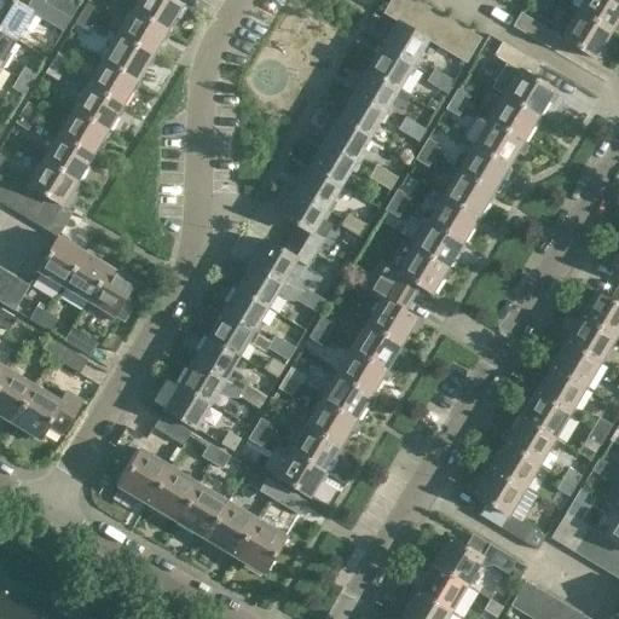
[(0,0),(0,32),(15,40),(33,12),(12,0),(0,0)]
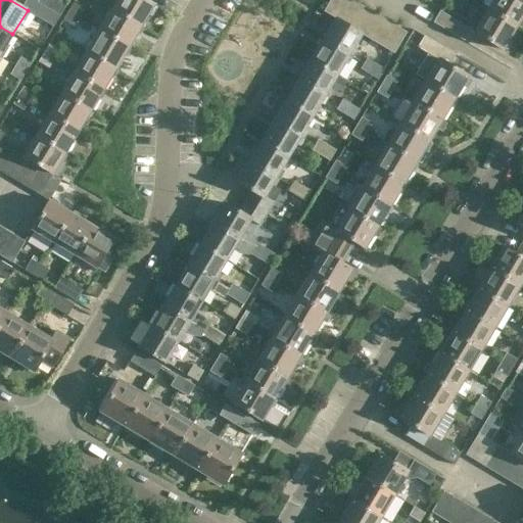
[(38,0),(37,3),(59,16),(66,4),(58,0),(38,0)]
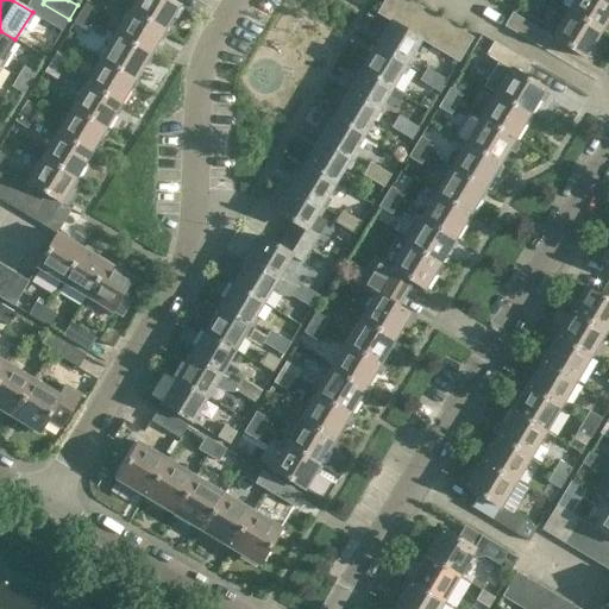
[(135,0),(130,11),(164,31),(174,16),(177,18),(183,8),(179,6),(180,5),(170,0),(135,0)]
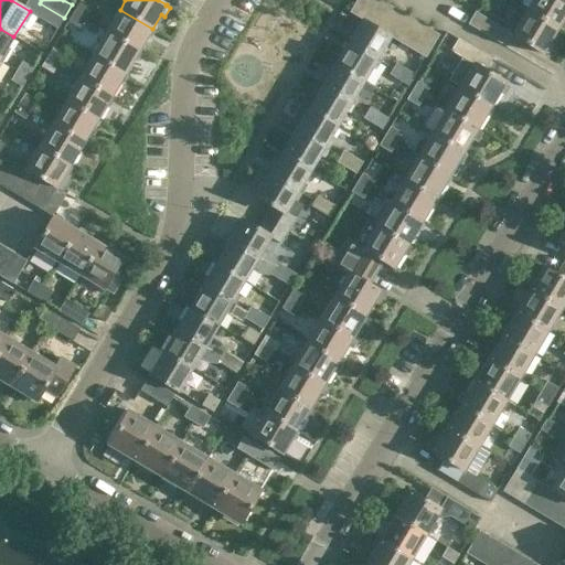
[(360,19),(371,0),(356,0),(349,12),(360,19)]
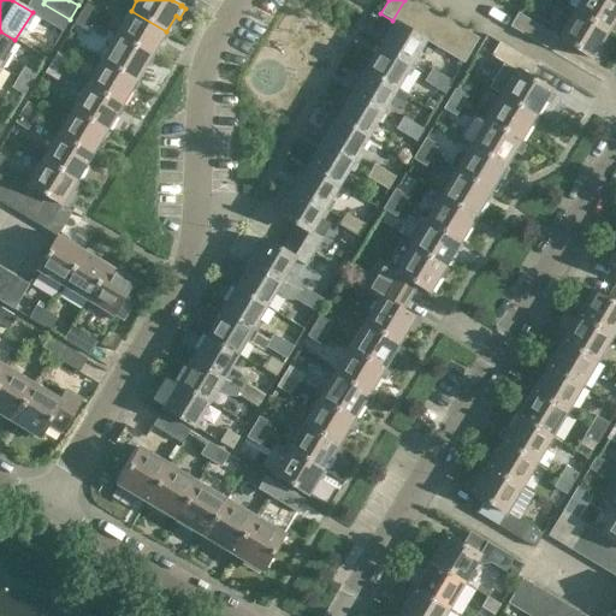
[(404,0),(392,21),(395,22),(406,28),(420,3),(415,0),(404,0)]
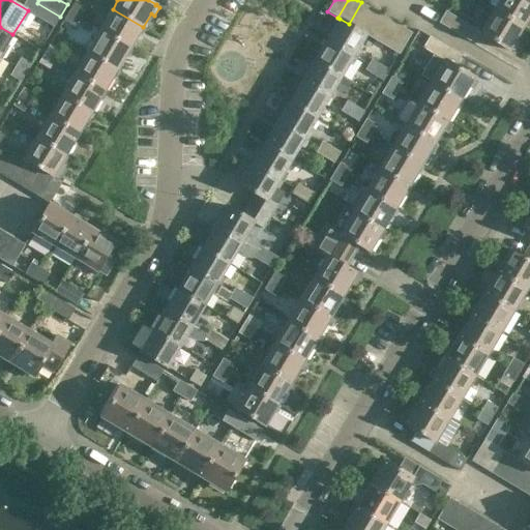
[(498,0),(494,8),(524,27),(524,26),(527,28),(529,23),(529,17),(529,16),(529,0),(498,0)]
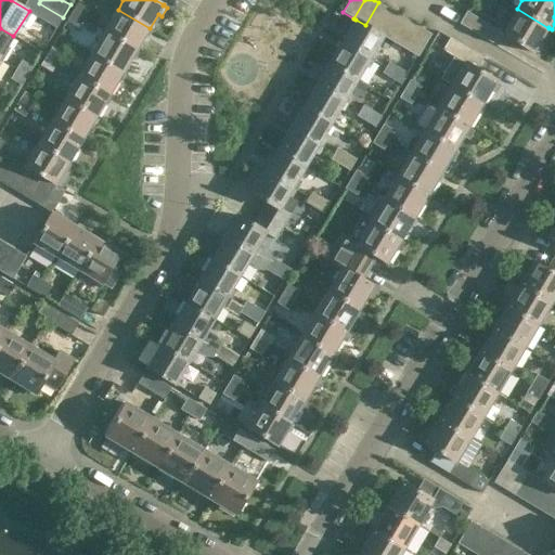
[(72,12),(84,20),(90,9),(78,2),(72,12)]
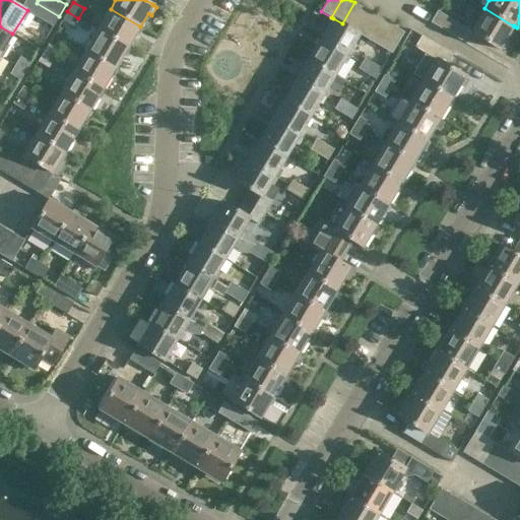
[(342,23),(351,29),(365,8),(354,2),(342,23)]
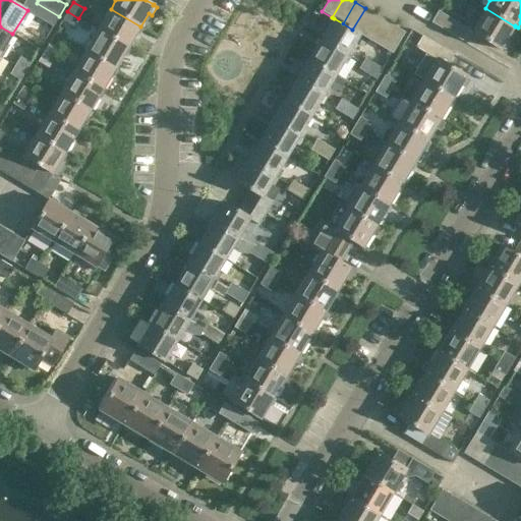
[(59,16),(37,3),(30,13),(53,27),(59,16)]
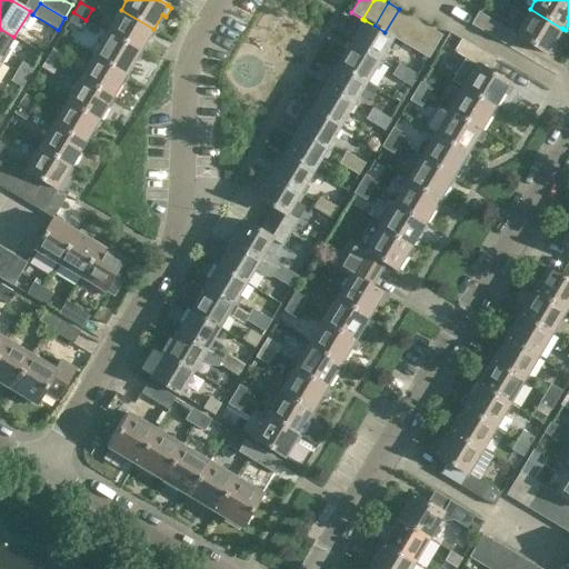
[(399,9),(385,32),(393,38),(396,39),(410,16),(399,9)]
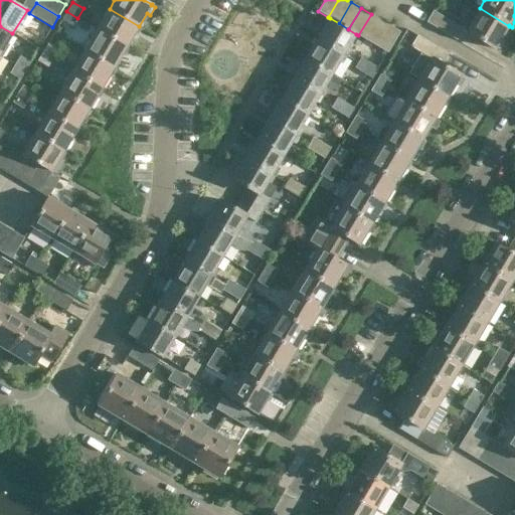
[(509,26),(480,8),(466,31),(495,49),(496,47),(499,49),(503,42),(500,41),(509,26)]
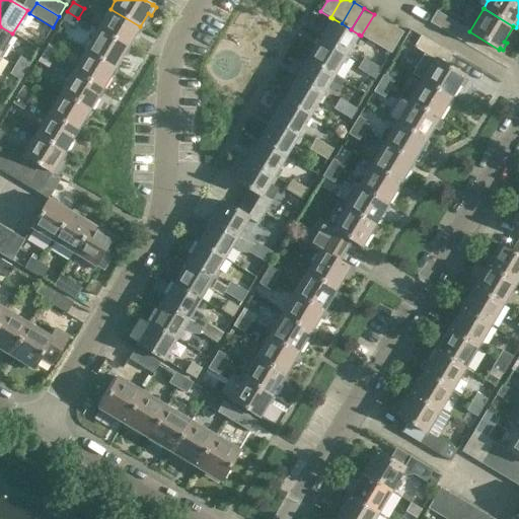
[(97,29),(128,48),(140,26),(110,9),(97,29)]
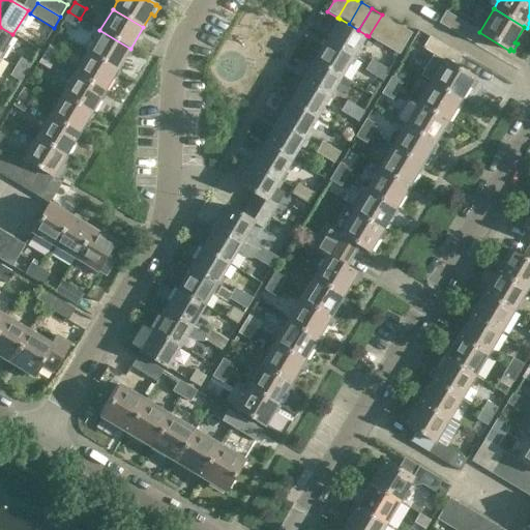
[(439,23),(470,41),(476,31),(475,28),(446,10),(439,23)]
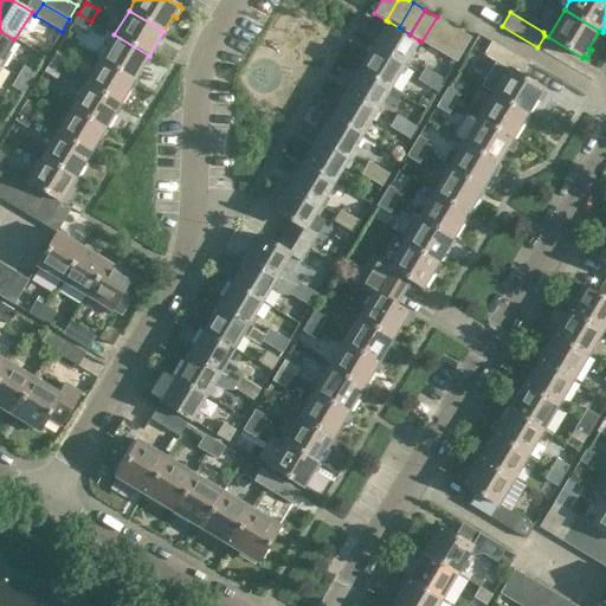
[(91,21),(78,13),(72,23),(85,31),(91,21)]
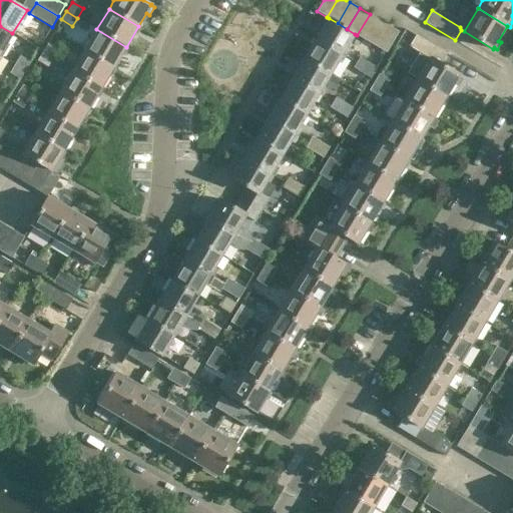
[(368,41),(380,20),(370,14),(357,35),(368,41)]
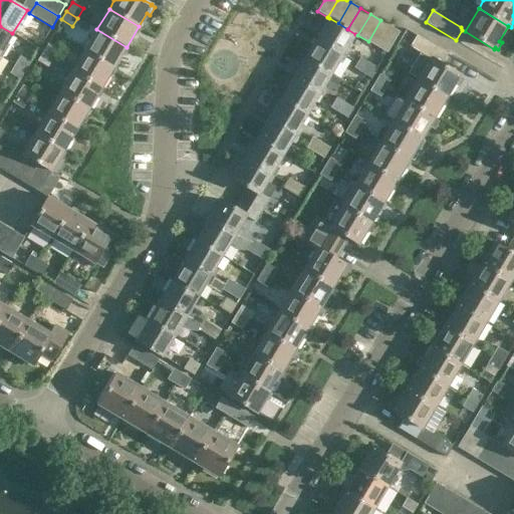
[(338,23),(329,18),(316,39),(343,54),(355,34),(347,29),(338,23)]
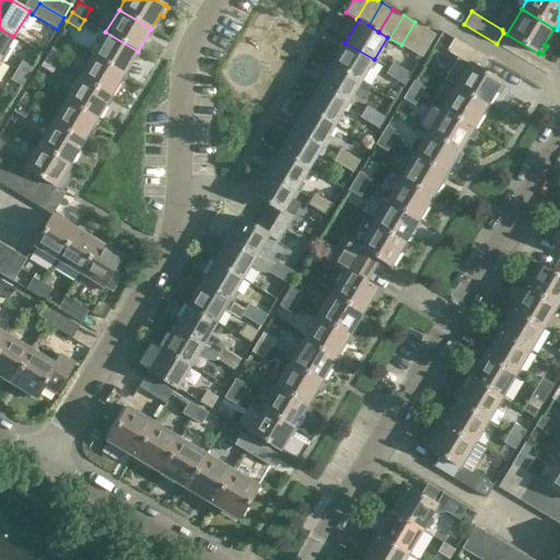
[(415,22),(401,45),(411,50),(426,27),(415,22)]
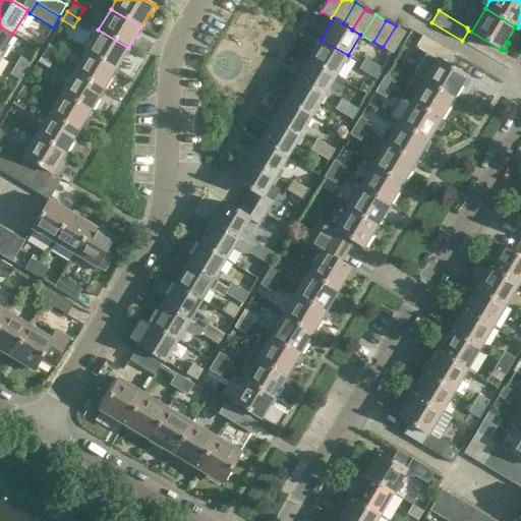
[(396,25),(383,47),(392,53),(405,32),(396,25)]
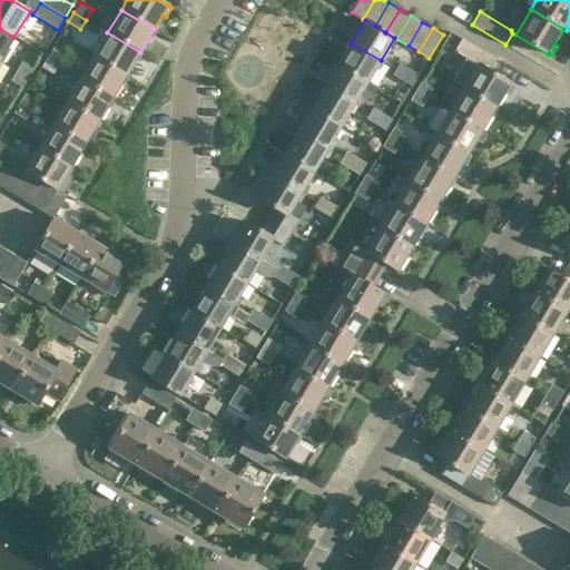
[(0,59),(13,37),(0,29),(0,59)]
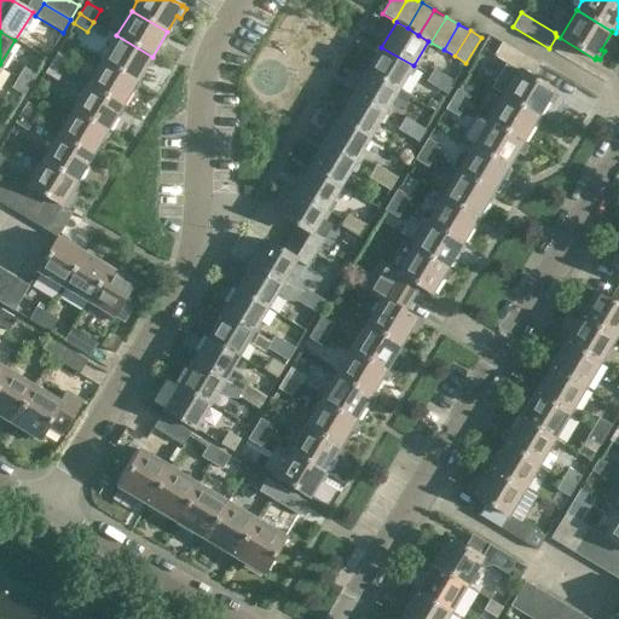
[(152,57),(116,35),(102,61),(137,81),(152,57)]
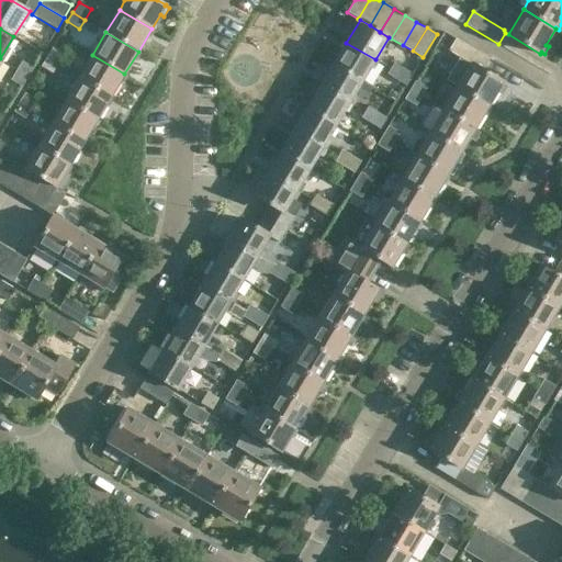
[(490,58),(456,37),(448,52),(470,64),(457,87),(489,105),(497,91),(501,92),(505,86),(502,83),(503,82),(483,70),(490,58)]
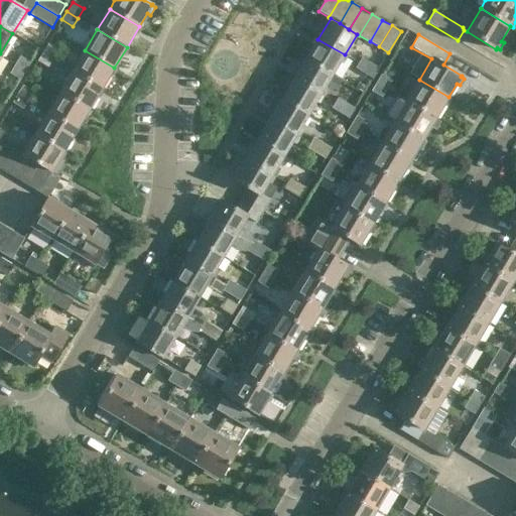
[(345,54),(317,39),(306,59),(333,75),(345,54)]
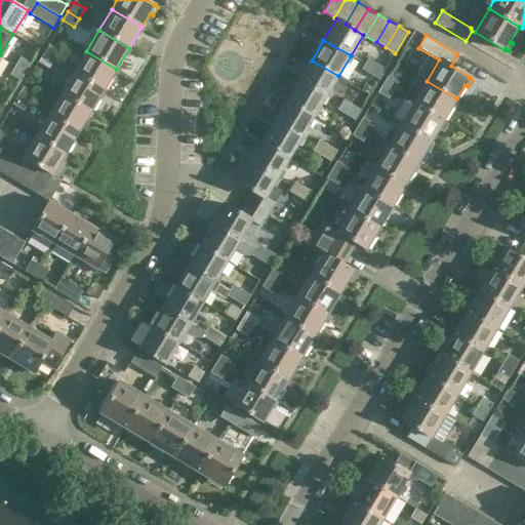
[(43,53),(54,59),(59,50),(48,44),(43,53)]
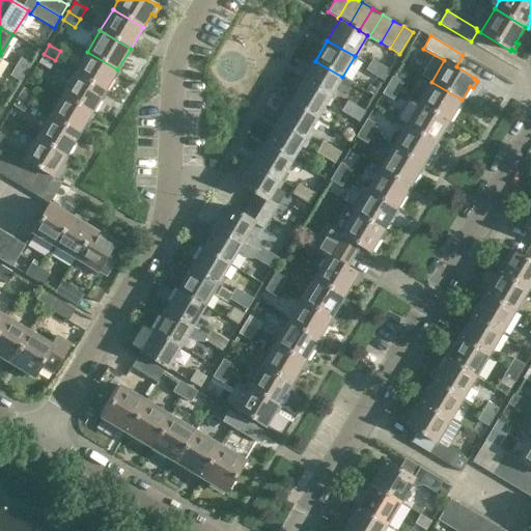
[(117,70),(87,52),(75,73),(106,90),(117,70)]
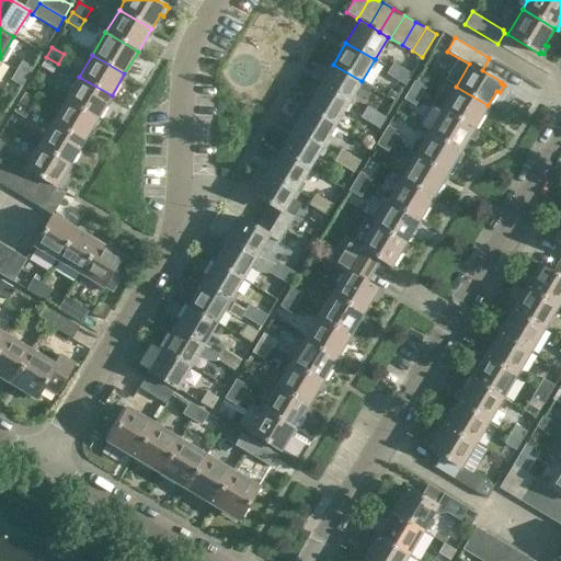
[(58,64),(46,57),(41,66),(53,73),(58,64)]
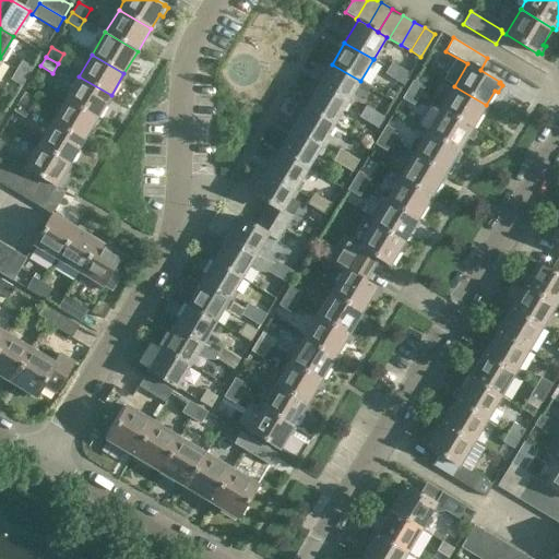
[(15,71),(27,78),(34,67),(22,60),(15,71)]
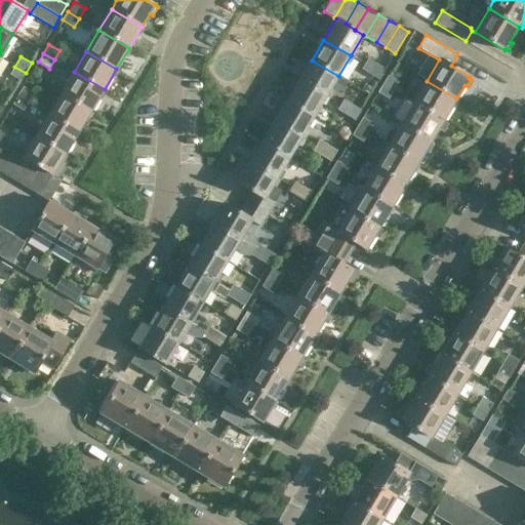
[(362,70),(371,75),(375,70),(373,69),(376,63),(368,58),(362,70)]
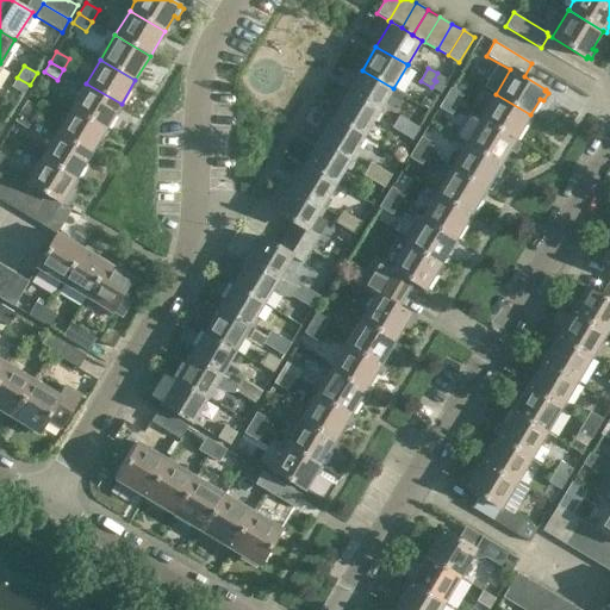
[(348,93),(379,112),(393,88),(362,70),(348,93)]
